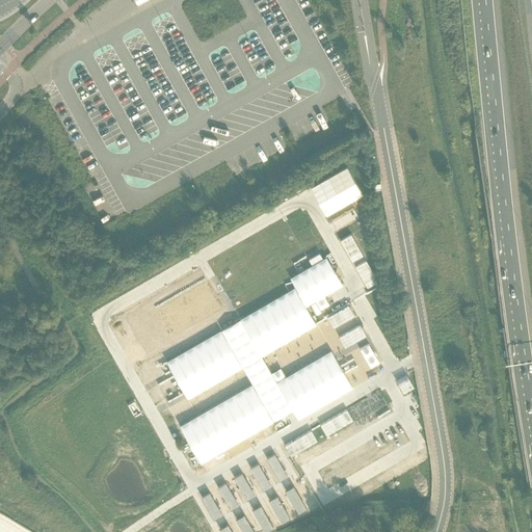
[(346,167),(311,186),(326,214),(362,194),(346,167)]
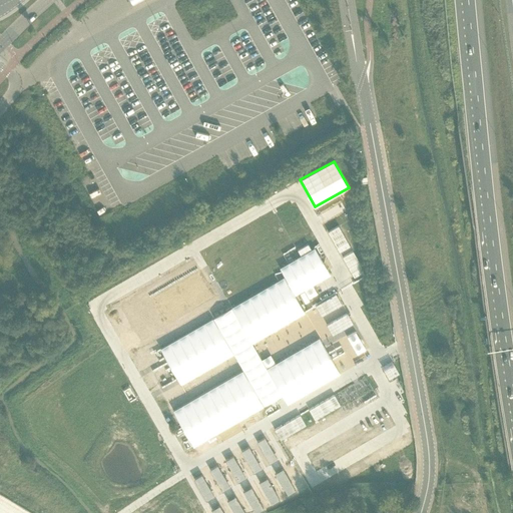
[(344,234),(338,225),(328,230),(339,251),(350,245),(344,234)]
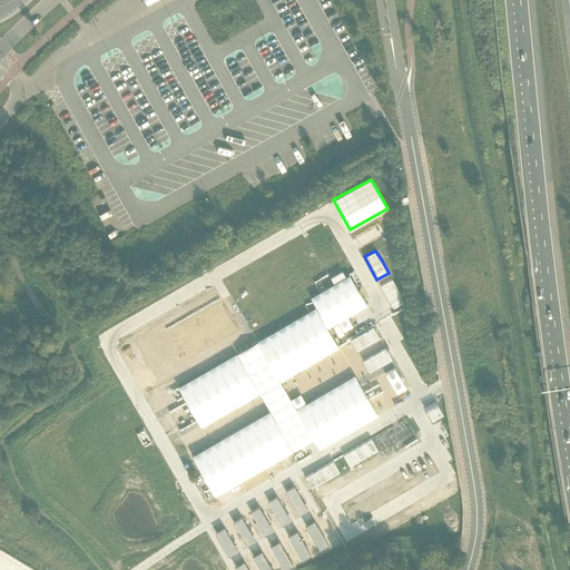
[(350,276),(311,297),(327,327),(332,325),(338,337),(344,334),(336,322),(366,305),(350,276)]
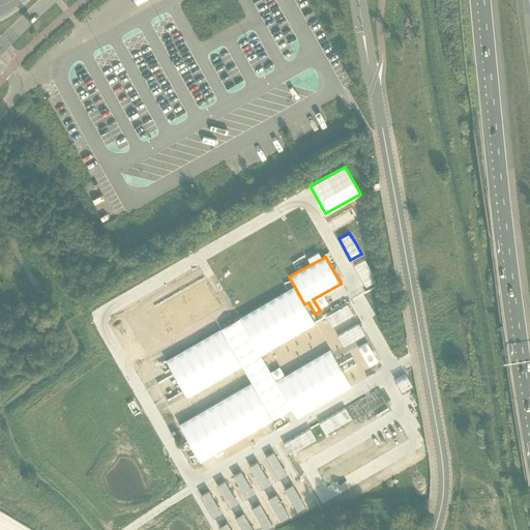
[(370,268),(364,259),(354,264),(365,286),(376,280),(370,268)]
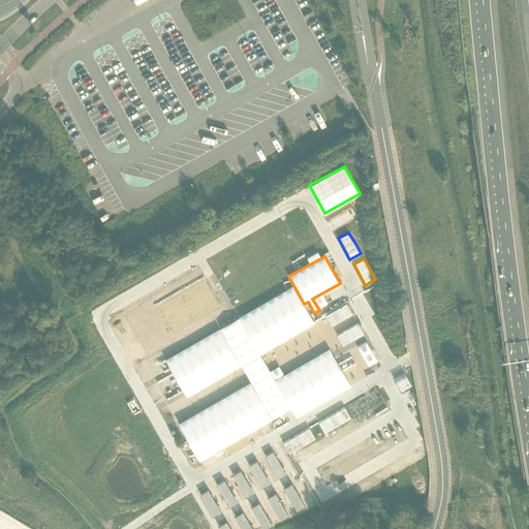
[(292,286),(165,360),(187,396),(241,365),(250,382),(178,424),(199,459),(289,407),(296,416),(349,385),(329,348),(274,378),(260,353),(314,322),(292,286)]
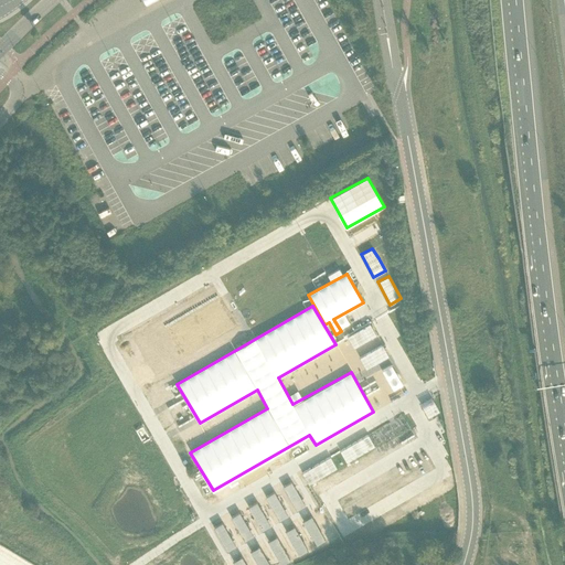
[(370,324),(348,337),(354,349),(376,336),(370,324)]
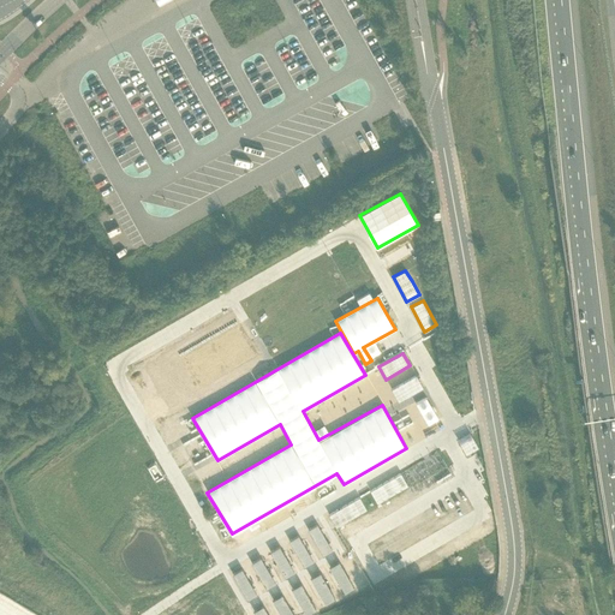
[(423,388),(416,376),(392,389),(399,401),(423,388)]
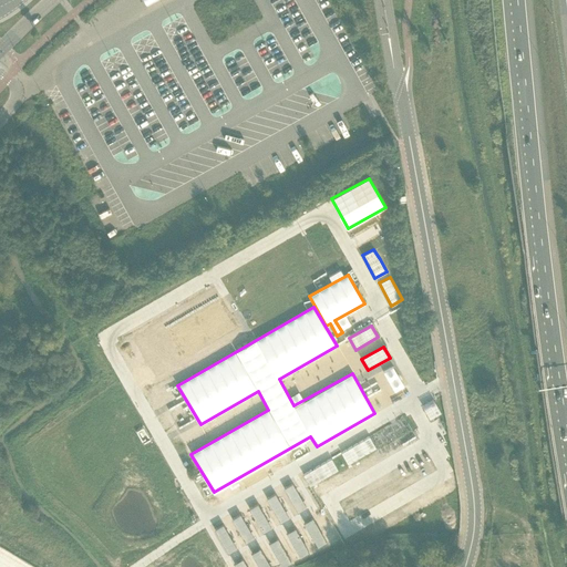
[(393,367),(383,373),(395,392),(404,387),(393,367)]
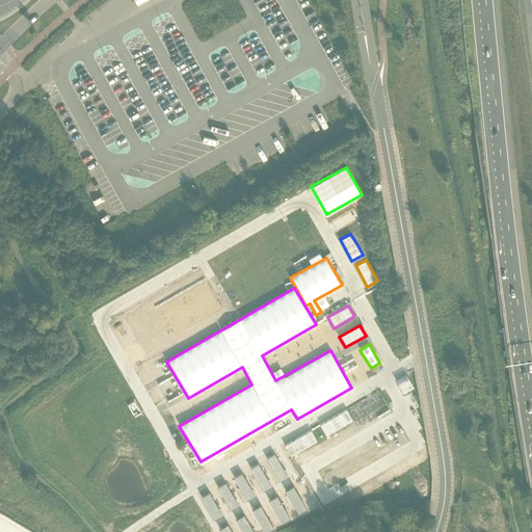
[(346,409),(320,425),(326,435),(352,420),(346,409)]
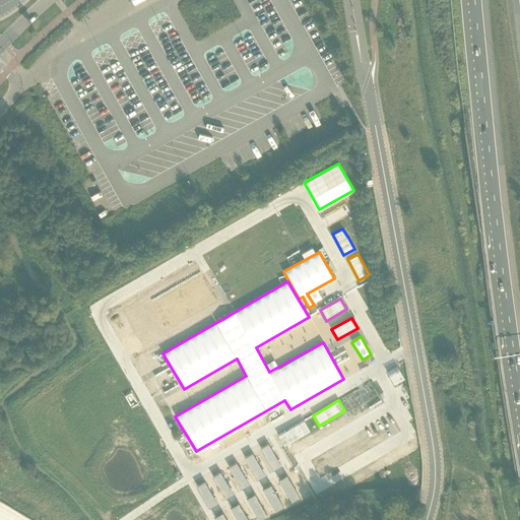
[(304,420),(277,435),(284,446),(310,432),(304,420)]
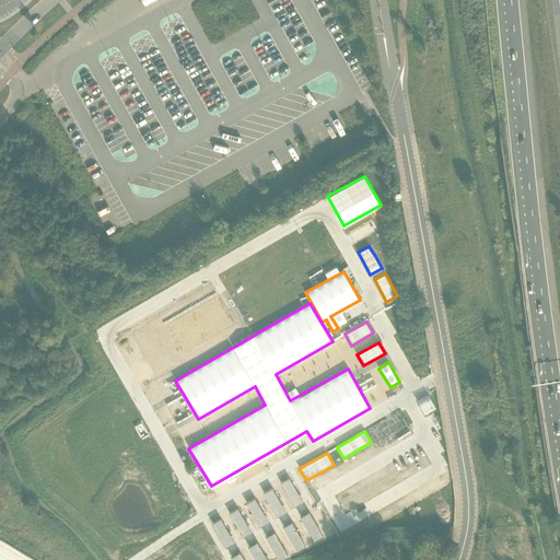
[(303,501),(289,478),(281,482),(294,505),(303,501)]
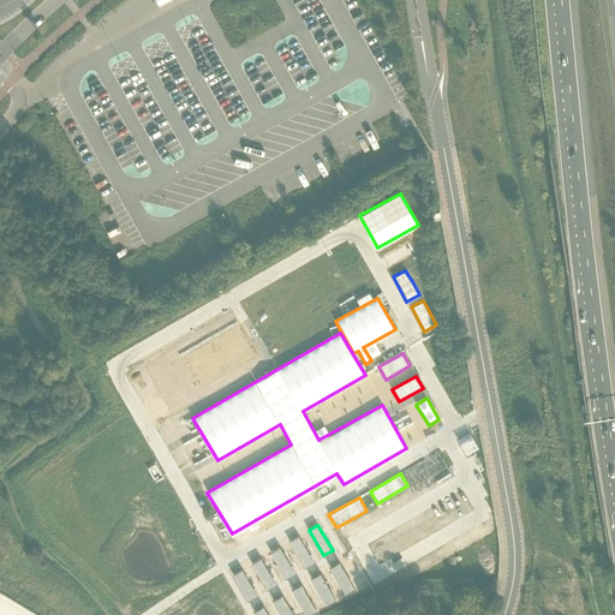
[(312,561),(298,536),(290,541),(304,566),(312,561)]
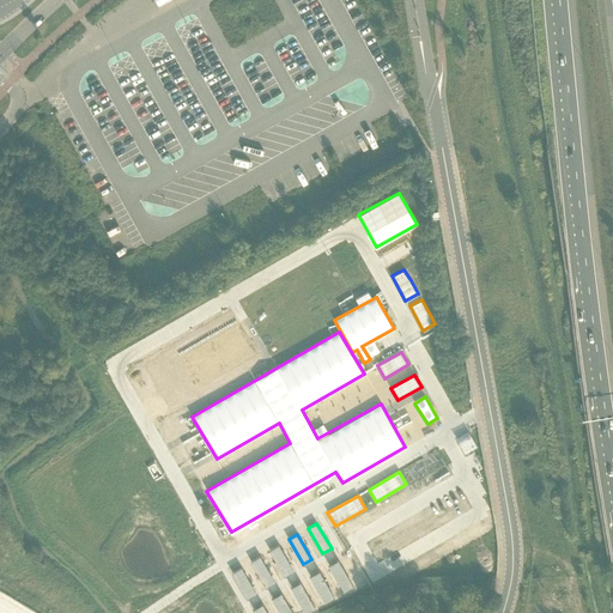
[(292,570),(278,545),(269,550),(284,575),(292,570)]
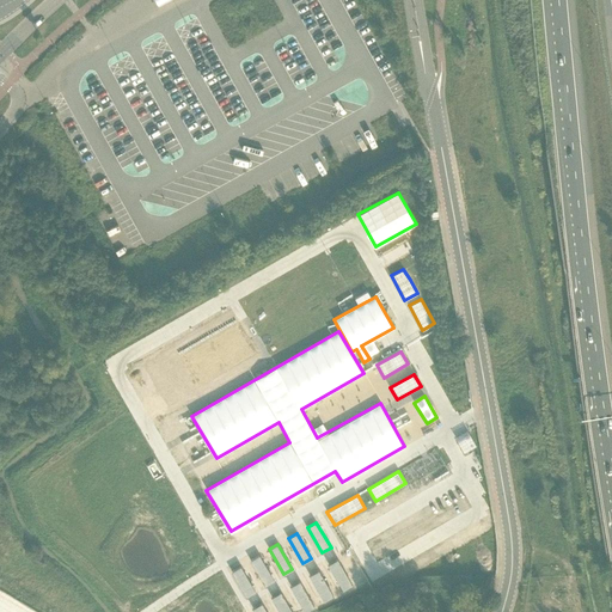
[(274,581),(259,556),(250,561),(265,586),(274,581)]
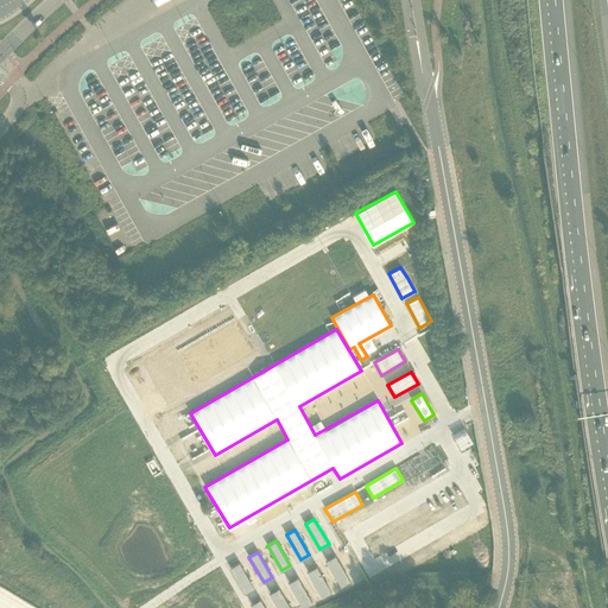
[(349,581),(335,556),(327,561),(341,586),(349,581)]
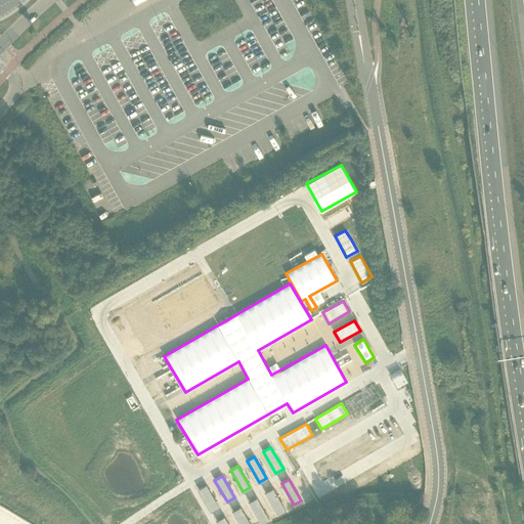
[(218,507),(206,485),(199,489),(211,511),(218,507)]
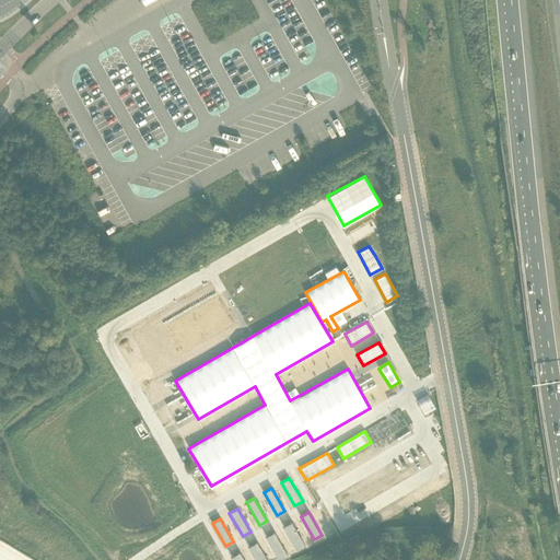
[(304,545),(291,522),(283,526),(296,549),(304,545)]
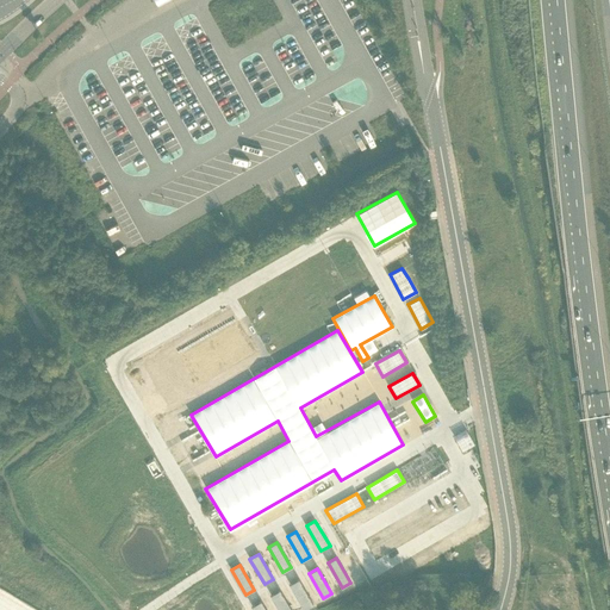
[(313,604),(298,579),(290,584),(304,609),(313,604)]
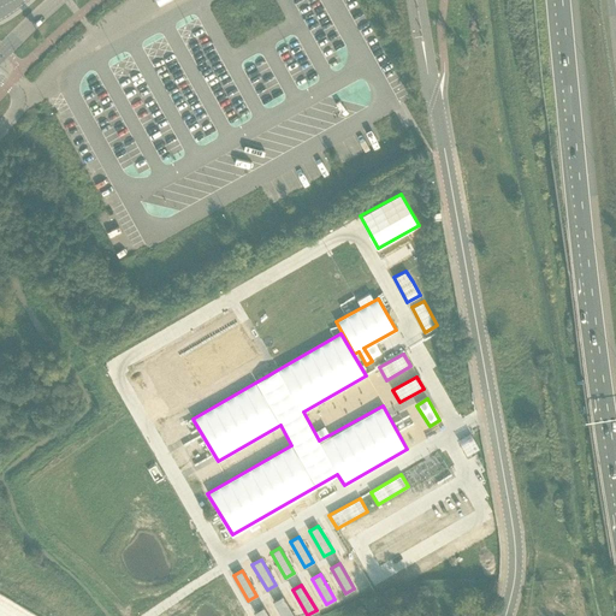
[(294,615),(282,596),(273,600),(282,615),(294,615)]
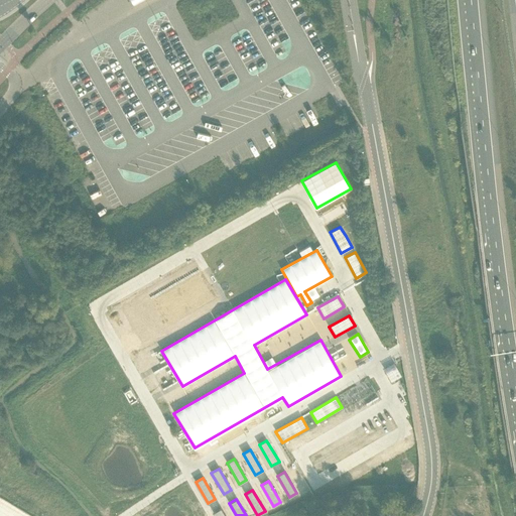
[(19,515),(0,504),(0,515),(19,515)]
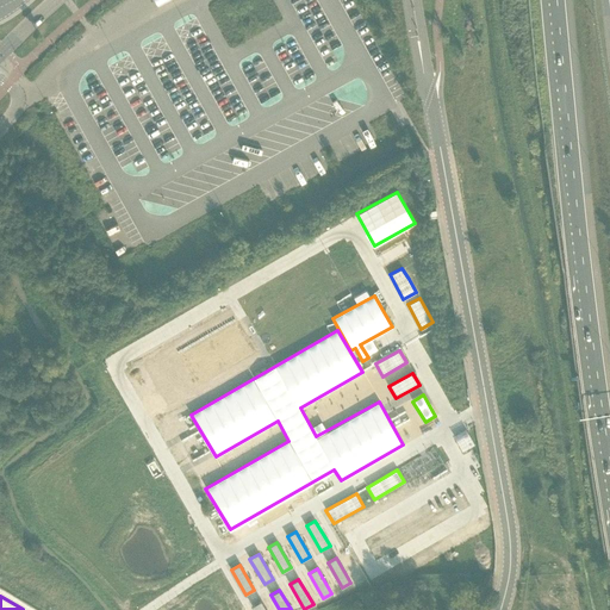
[(266,609),(261,599),(253,604),(255,609),(266,609)]
